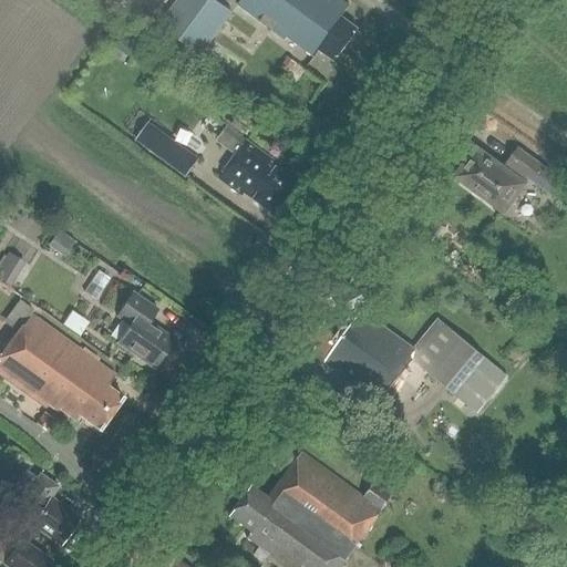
[(200,57),(230,14),(210,0),(176,0),(158,26),(200,57)]
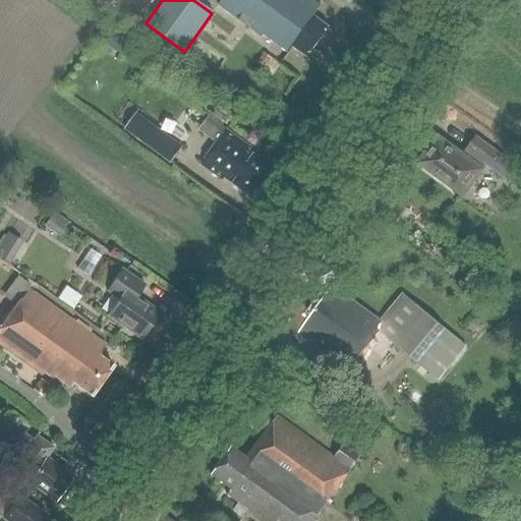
[(294,46),(308,56),(330,27),(314,16),(322,6),(312,0),(222,0),(220,4),(263,36),(265,33),(290,52),(294,46)]
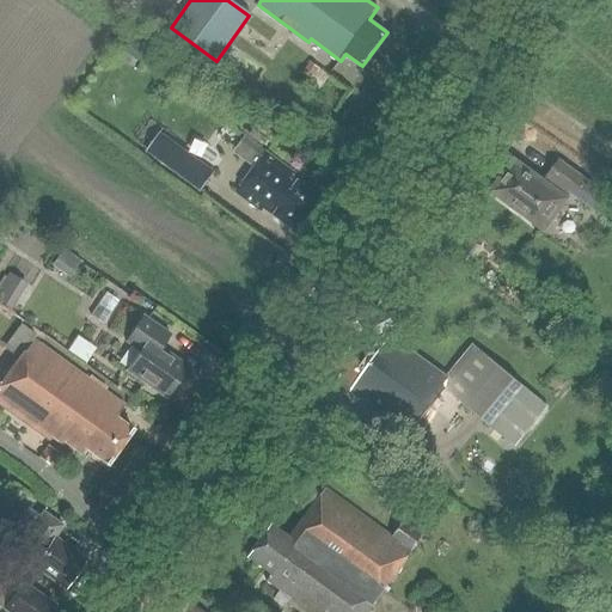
[(146,50),(130,40),(123,51),(139,61),(146,50)]
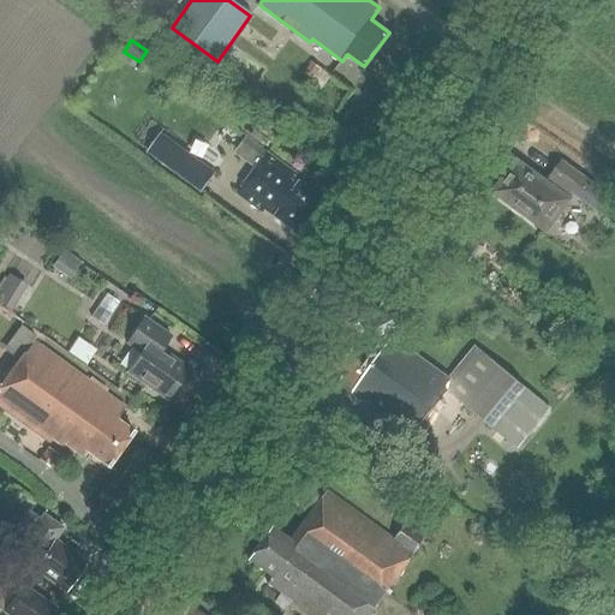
[(330,77),(311,64),(304,73),(314,79),(310,84),(321,91),(330,77)]
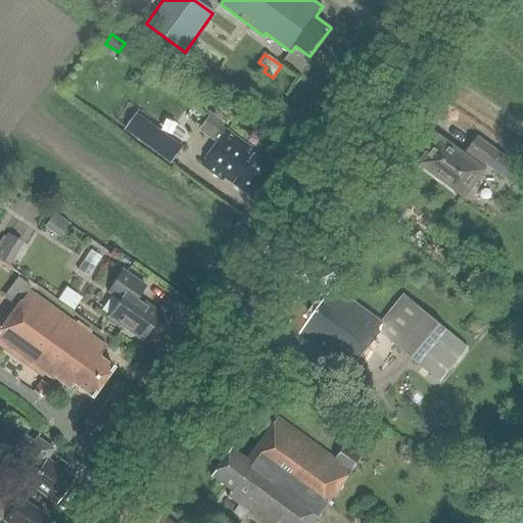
[(184,149),(137,113),(125,131),(172,165),(184,149)]
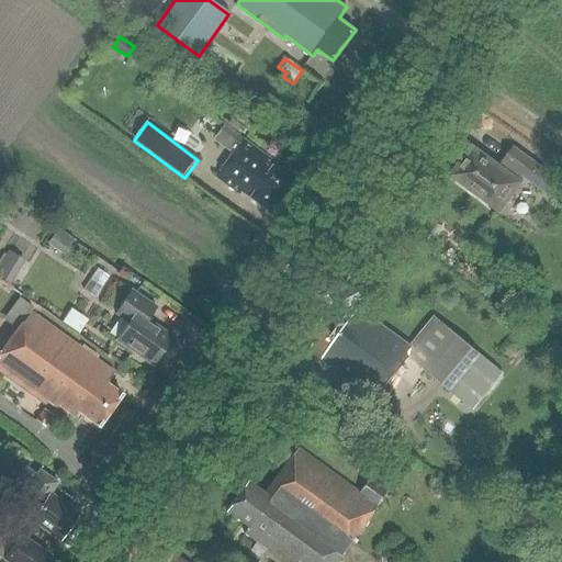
[(294,180),(274,166),(274,164),(244,142),(218,177),(240,193),(243,190),(272,211),(294,180)]
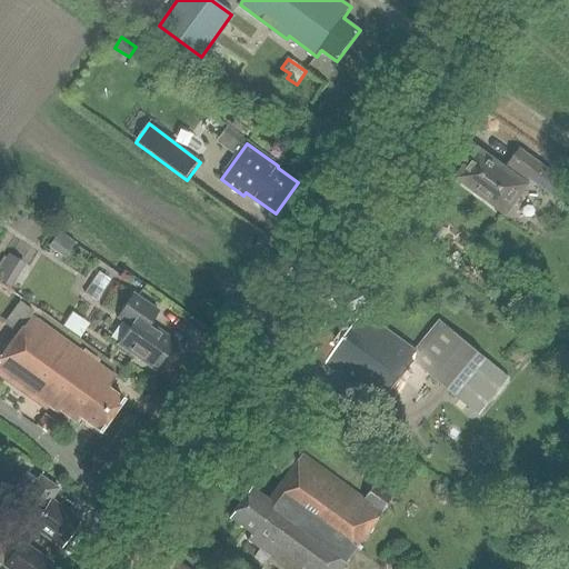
[(513,169),(533,185),(552,199),(563,183),(519,150),(506,168),(496,161),(493,163),(478,152),(458,180),(501,212),(523,182),(510,172),(513,169)]
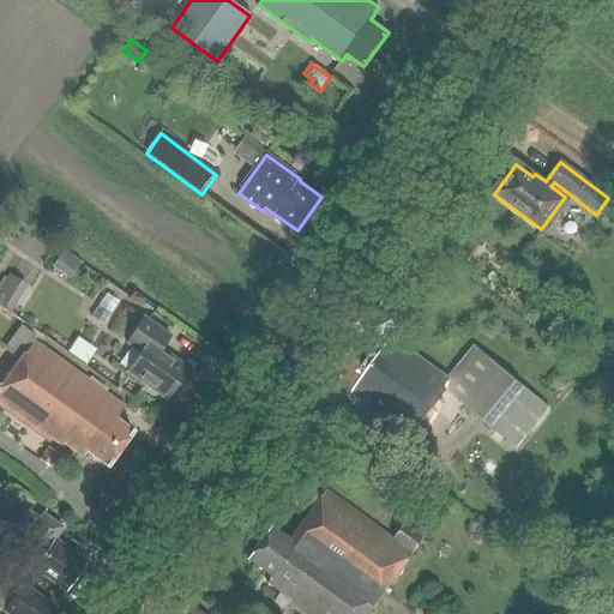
[(62,251),(55,262),(66,269),(73,258),(62,251)]
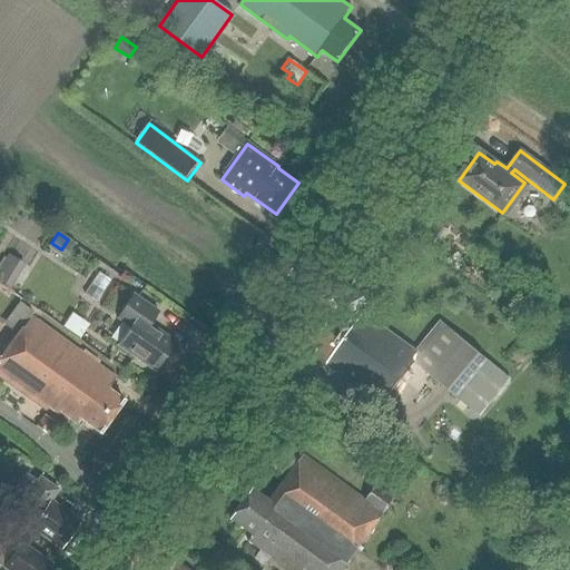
[(22,265),(7,255),(0,266),(0,281),(9,287),(22,265)]
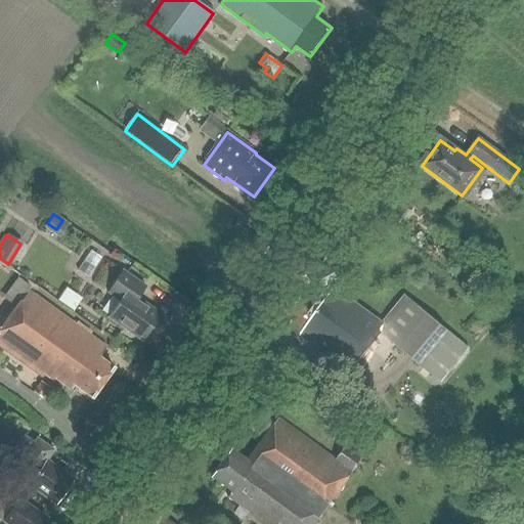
[(161,315),(137,300),(145,288),(123,272),(108,294),(120,302),(108,319),(143,342),(161,315)]
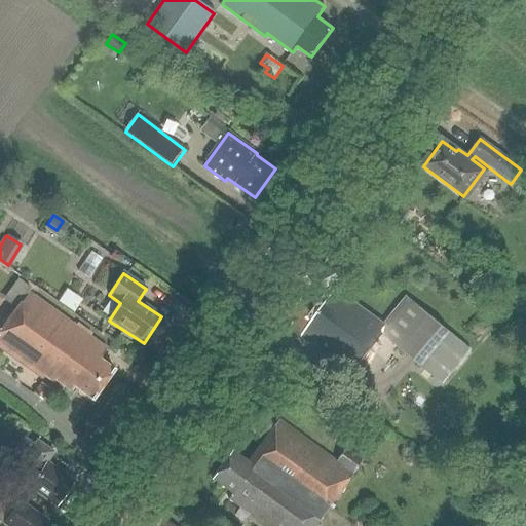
[(468,346),(408,299),(386,327),(336,291),(324,307),(311,299),(306,306),(300,301),(288,317),(296,323),(291,330),(352,375),(382,336),(441,382),(468,346)]
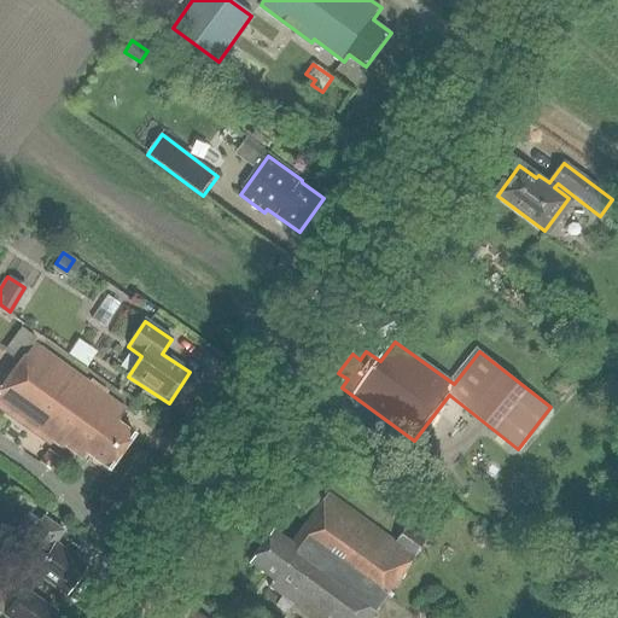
[(87,456),(109,472),(136,433),(121,421),(129,410),(35,343),(0,390),(0,409),(50,445),(51,443),(63,452),(65,449),(82,461),(87,456)]
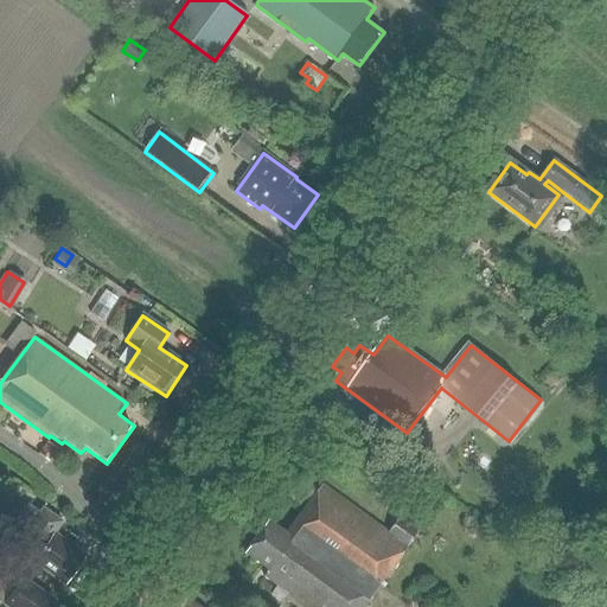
[(46,442),(38,455),(49,462),(58,449),(46,442)]
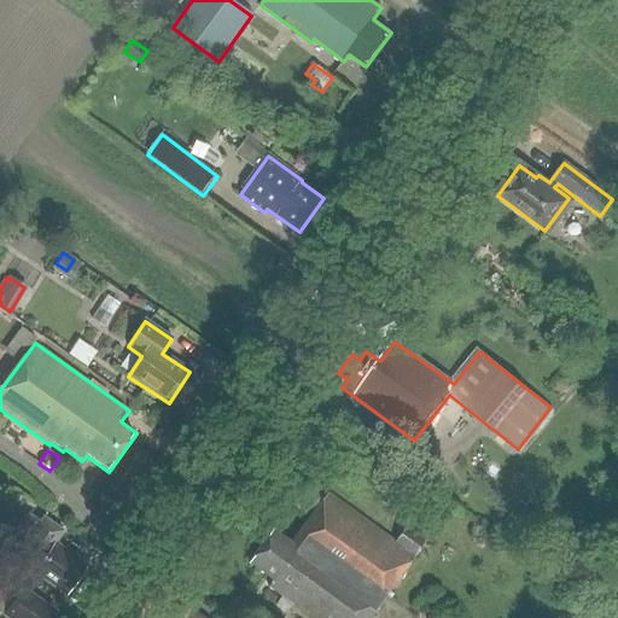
[(408,526),(395,544),(327,495),(291,544),(273,530),(249,564),(272,582),(268,587),(291,604),(286,608),(299,617),(373,617),(415,559),(414,558),(427,541),(408,526)]
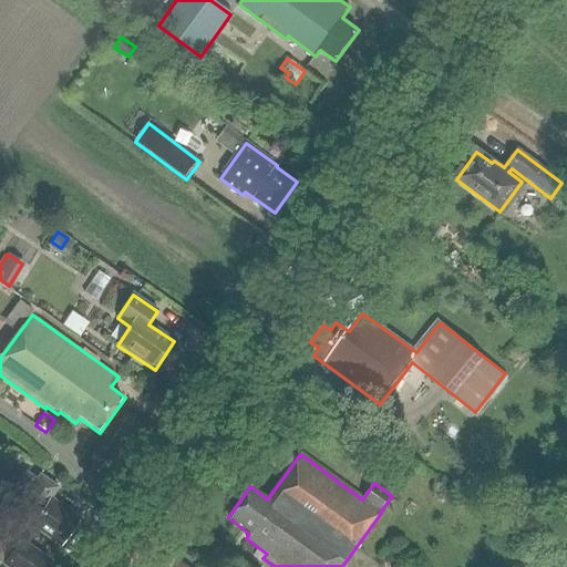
[(79,519),(51,500),(59,488),(40,475),(14,512),(33,525),(32,526),(61,546),(79,519)]
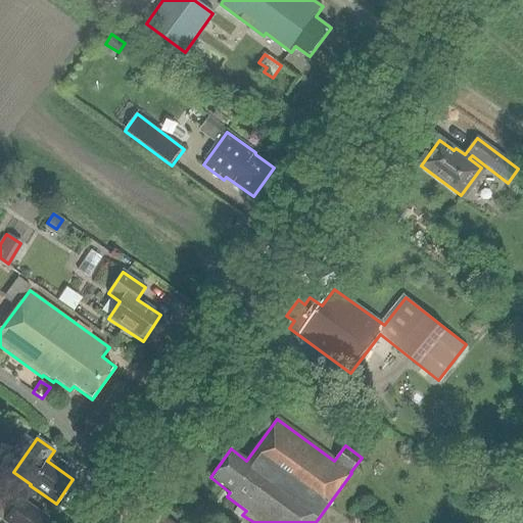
[(16,458),(3,449),(0,454),(0,463),(9,470),(16,458)]
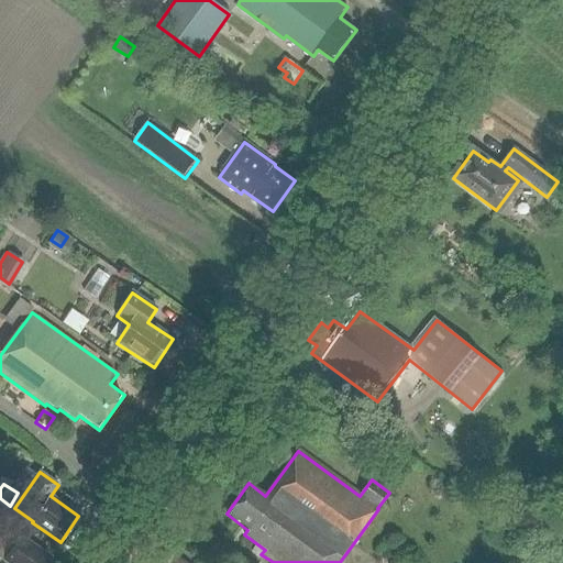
[(0,533),(0,558),(8,562),(45,562),(51,558),(6,526),(0,533)]
